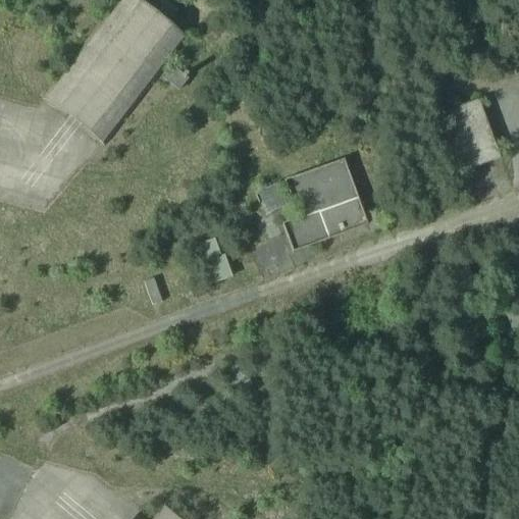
[(119,0),(41,104),(103,150),(187,40),(170,28),(178,16),(157,0),(149,0),(144,7),(134,0),(119,0)]
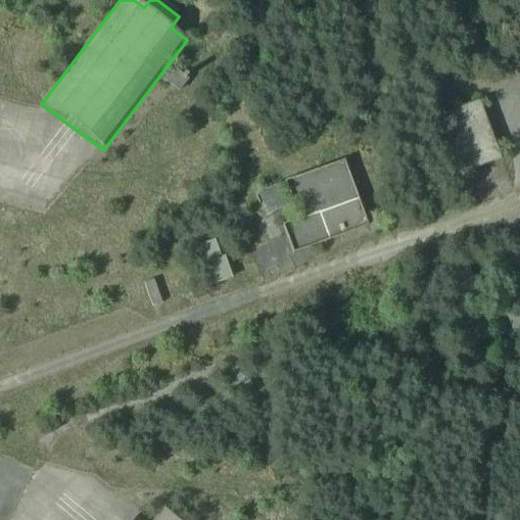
[(439,113),(460,173),(501,158),(481,99),(439,113)]
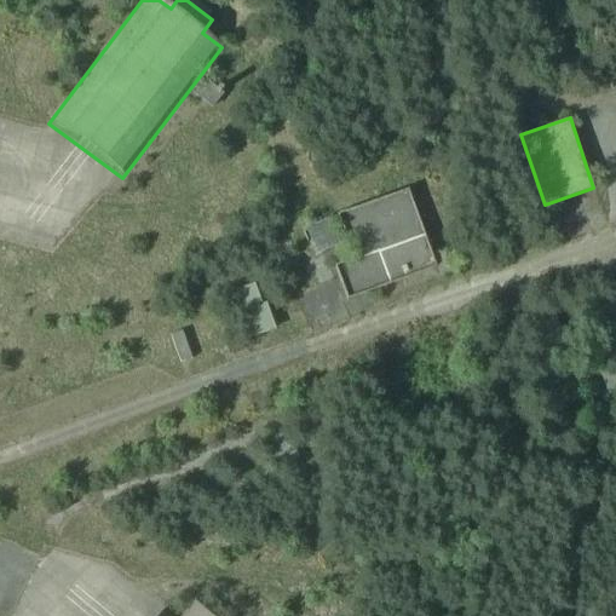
[(339,263),(349,292),(386,280),(389,289),(452,270),(444,248),(432,252),(410,185),(340,208),(356,257),(339,263)]
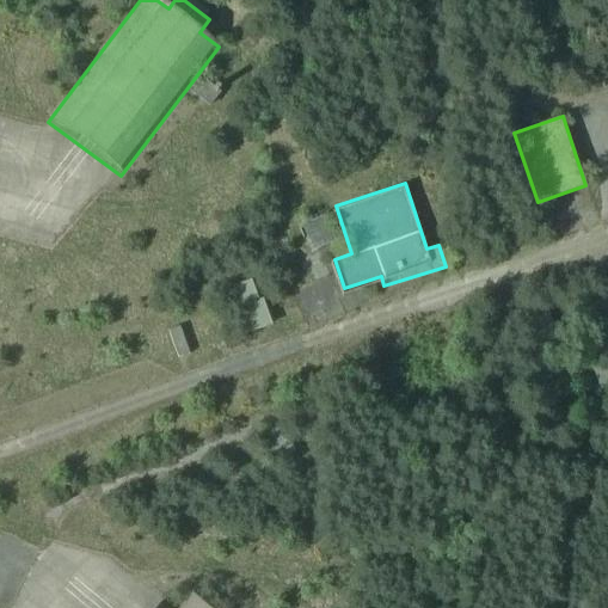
[(304,216),(312,243),(333,237),(324,209),(304,216)]
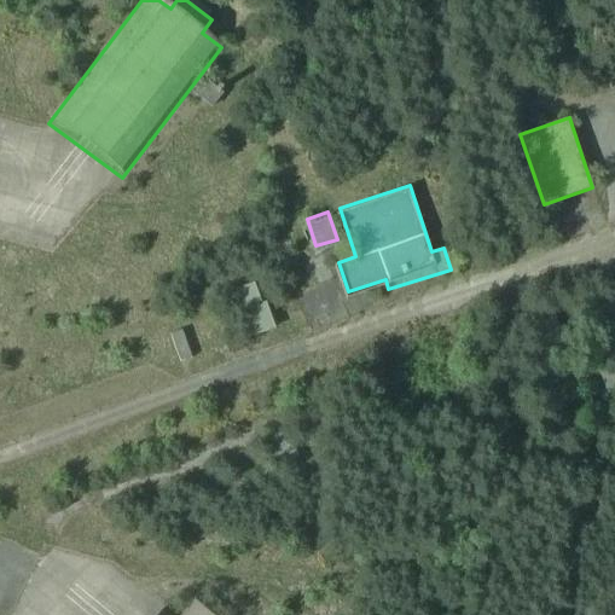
[(261,279),(231,286),(242,336),(273,329),(261,279)]
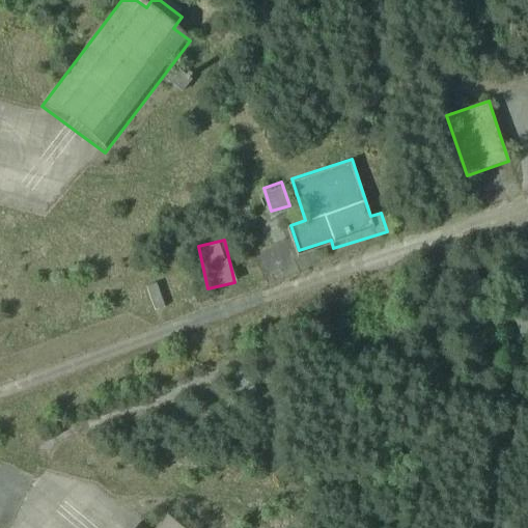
[(131,527),(192,527),(167,507),(150,527),(139,519),(131,527)]
